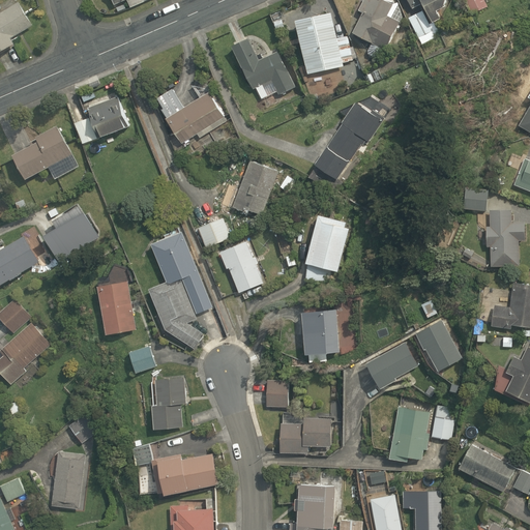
[(394,1),(391,0),(360,0),(354,13),(360,17),(354,30),(388,49),(402,23),(387,16),(394,1)]
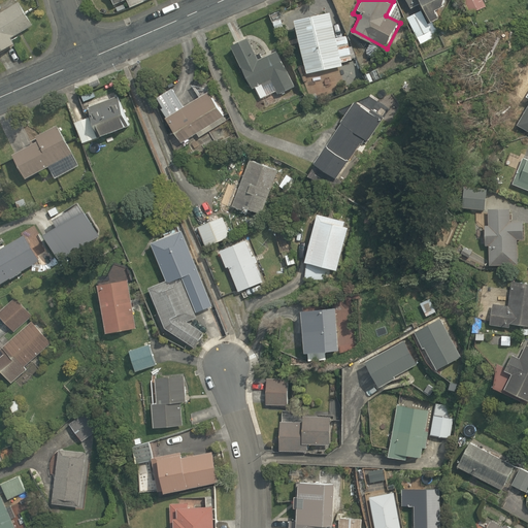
[(429,21),(433,19),(442,14),(437,5),(448,0),(407,0),(411,8),(421,3),(429,21)]
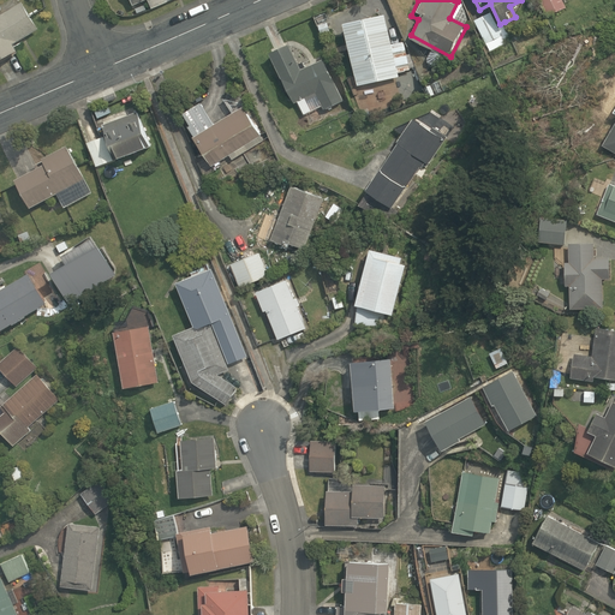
[(0,66),(22,53),(18,46),(42,30),(25,3),(1,18),(0,15),(0,66)]
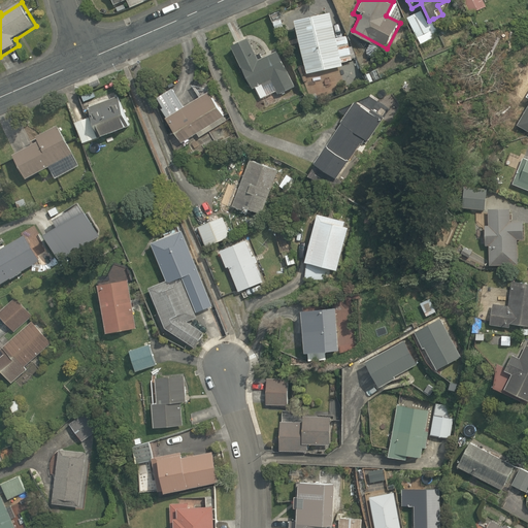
[(330,7),(295,15),(307,72),(342,65),(341,62),(355,59),(349,33),(336,36),(330,7)]
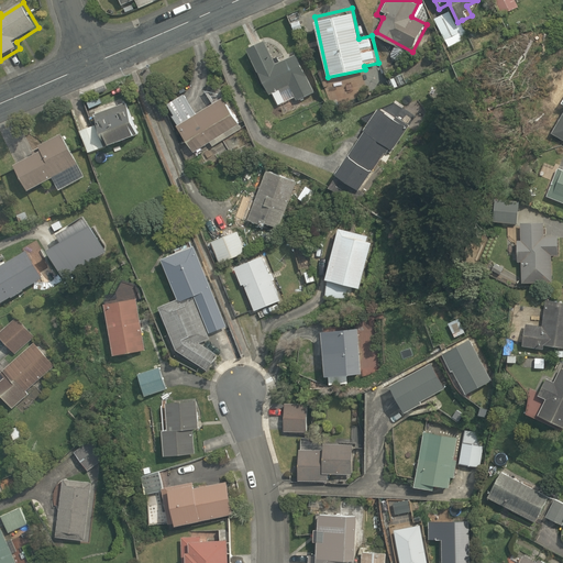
[(265,39),(249,46),(269,95),(273,94),(277,105),(295,97),(297,102),(317,94),(298,51),(275,61),(265,39)]
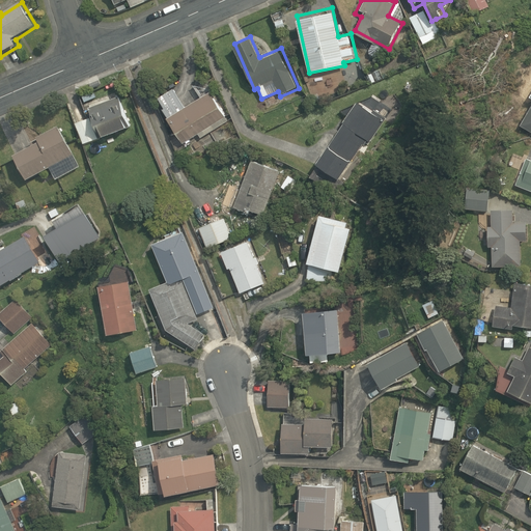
[(211,92),(185,105),(175,86),(158,94),(180,141),(198,133),(199,136),(226,122),(211,92)]
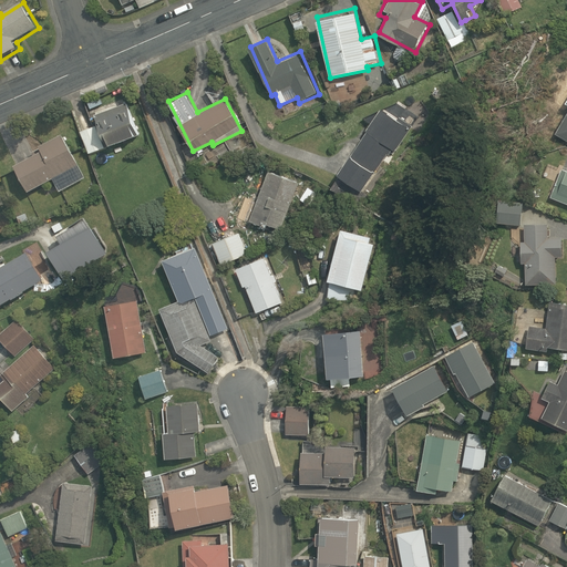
[(566,141),(566,98),(565,102),(566,103),(566,112),(555,134),(566,141)]
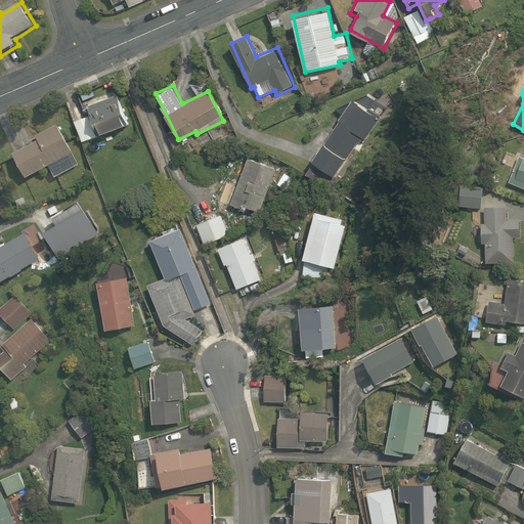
[(111,93),(87,104),(102,135),(126,124),(111,93)]
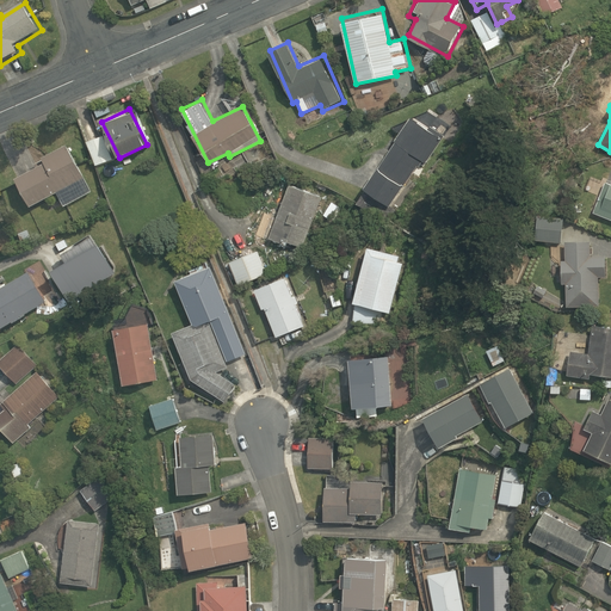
[(414,115),(363,184),(389,204),(421,160),(426,164),(445,139),(414,115)]
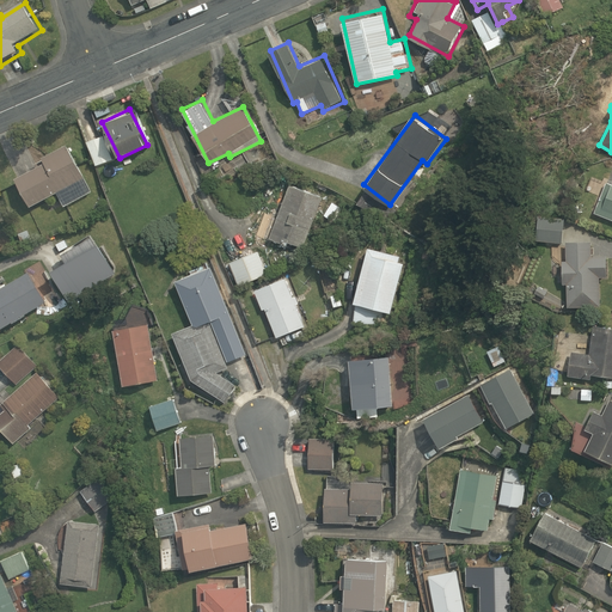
[(14,171),(30,203),(85,177),(67,139),(38,152),(42,159),(14,171)]
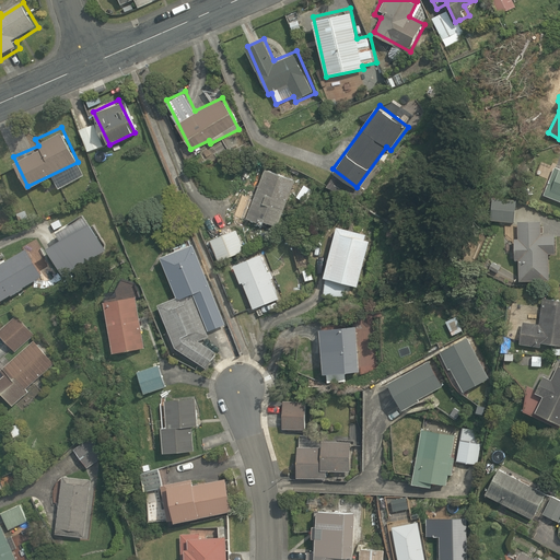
[(559,166),(556,165),(544,194),(559,199),(559,166)]
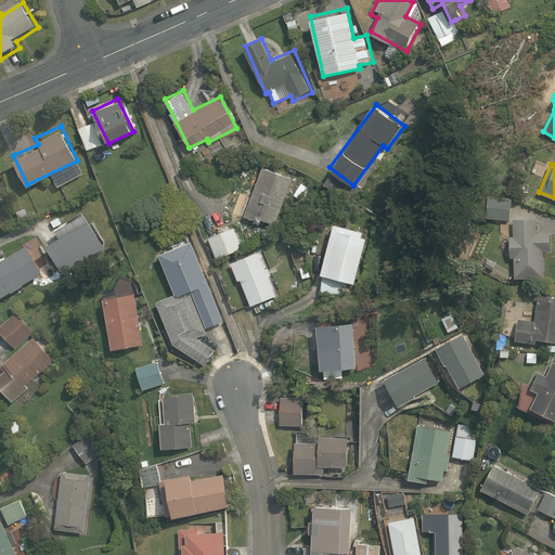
[(292,176),(260,165),(244,216),(260,221),(261,217),(276,221),(292,176)]
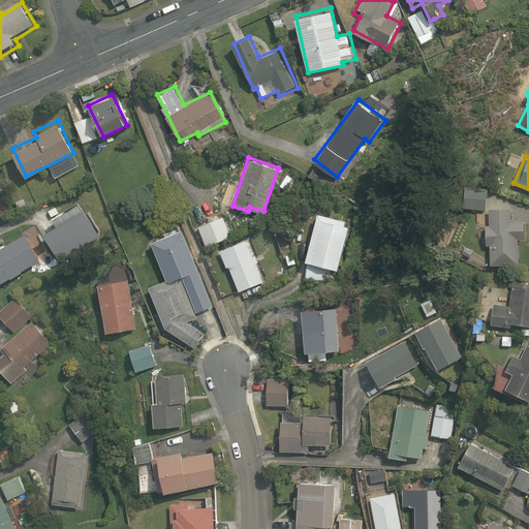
[(298,178),(287,172),(280,186),(290,191),(298,178)]
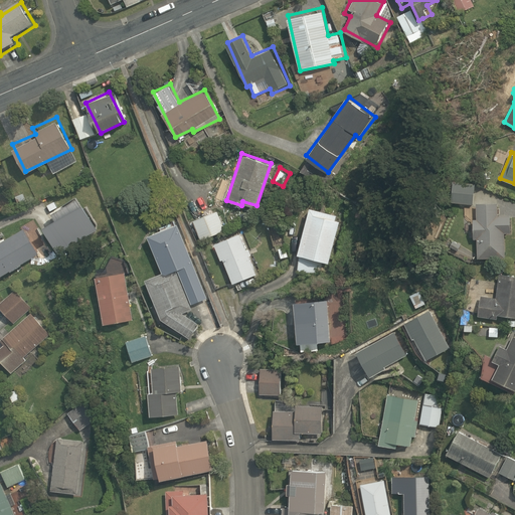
[(476,182),(454,178),(450,201),(472,205),(476,182)]
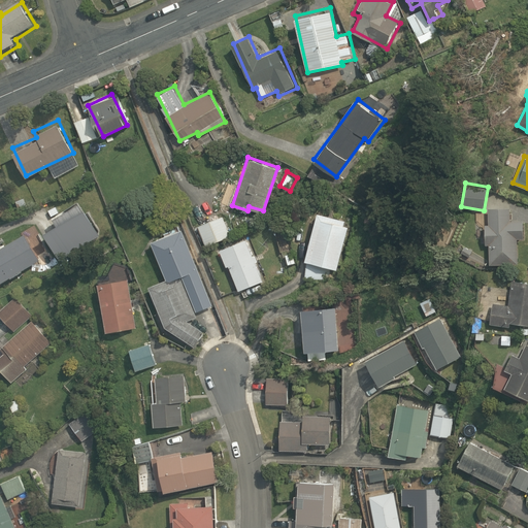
[(489,244),(489,264),(518,264),(518,238),(523,238),(523,219),(514,218),(514,202),(489,202),(489,225),(485,225),(485,244),(489,244)]
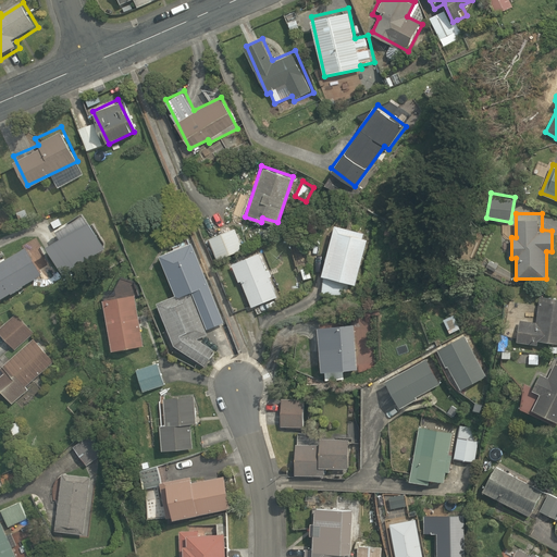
[(369,233),(334,224),(321,274),(357,283),(369,233)]
